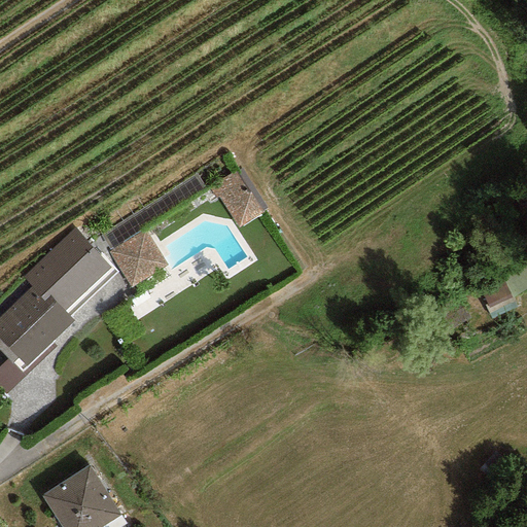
[(146,230),(109,252),(130,287),(168,265),(146,230)]
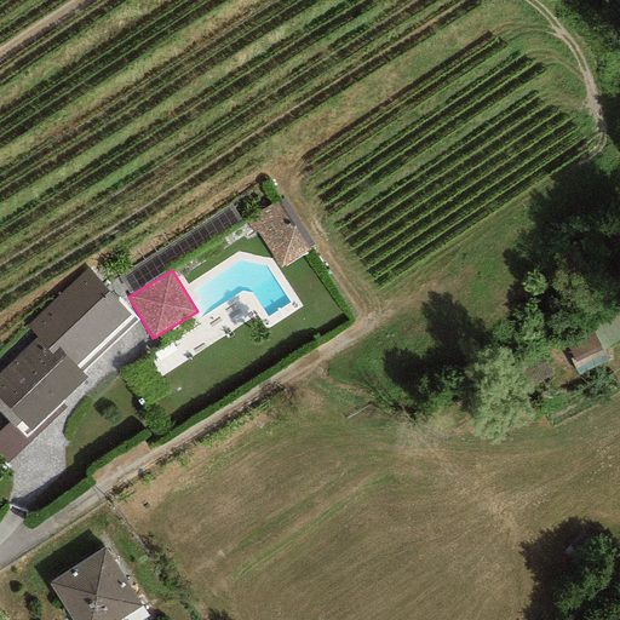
[(39,338),(0,373),(0,397),(30,430),(87,377),(82,372),(138,320),(119,299),(116,300),(87,271),(28,327),(39,338)]
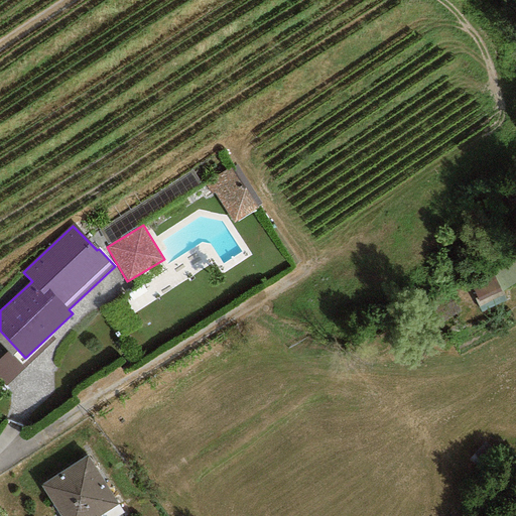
[(23,368),(7,352),(0,357),(0,381),(5,386),(23,368)]
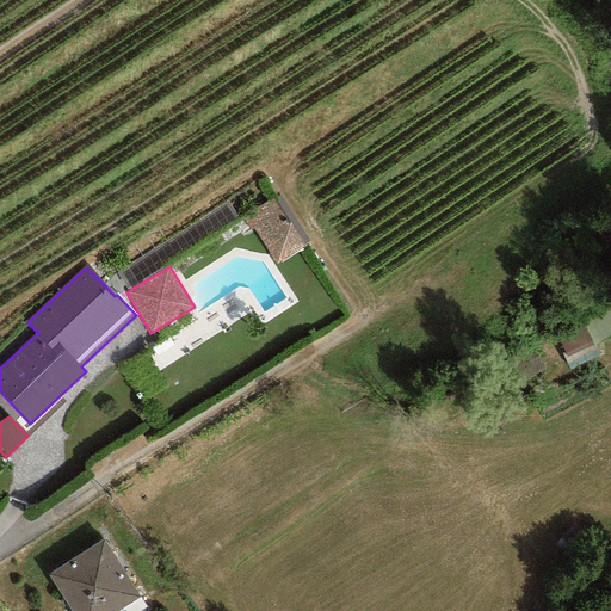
[(117,610),(139,598),(103,541),(48,575),(69,610),(117,610)]
